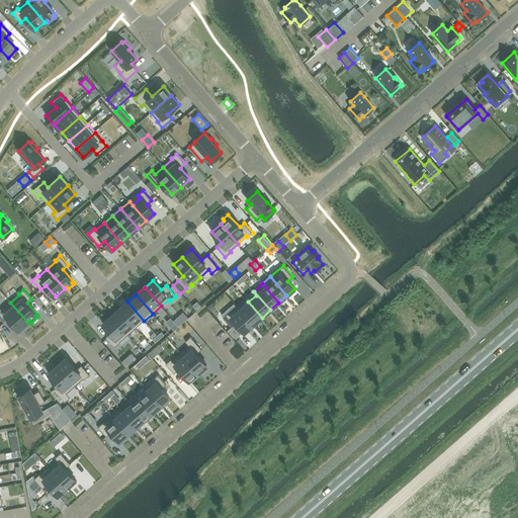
[(245,298),(237,306),(253,325),(262,318),(248,301),(245,298)]
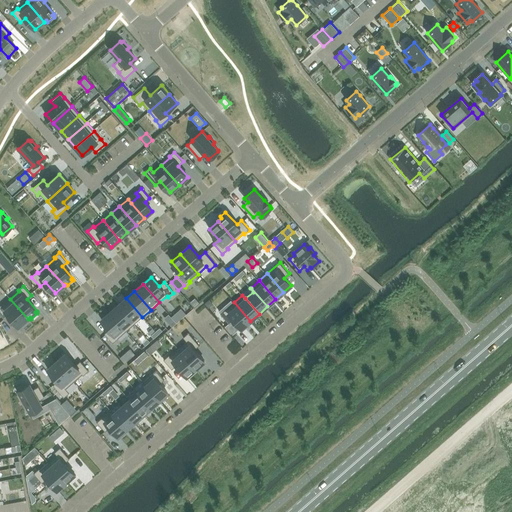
[(126,298),(118,305),(134,324),(142,317),(126,298)]
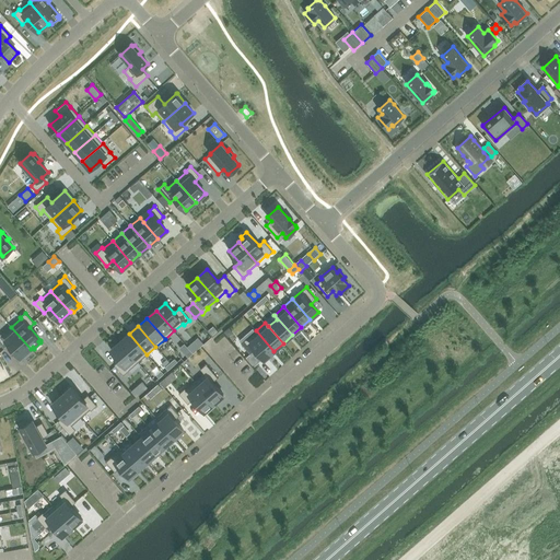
[(1,334),(0,334),(0,343),(4,349),(10,345),(21,357),(31,349),(11,327),(2,335),(1,334)]
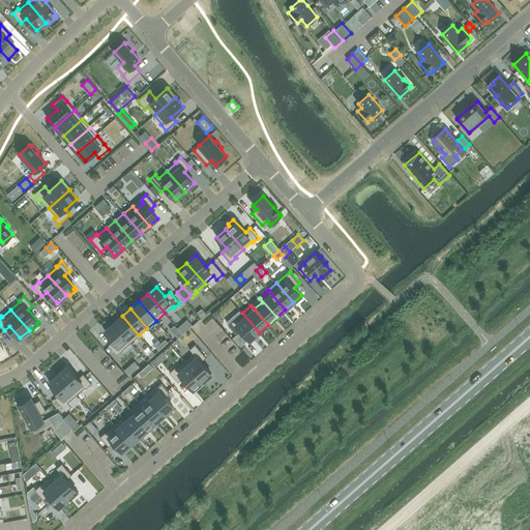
[(216,311),(211,315),(215,319),(221,315),(216,311)]
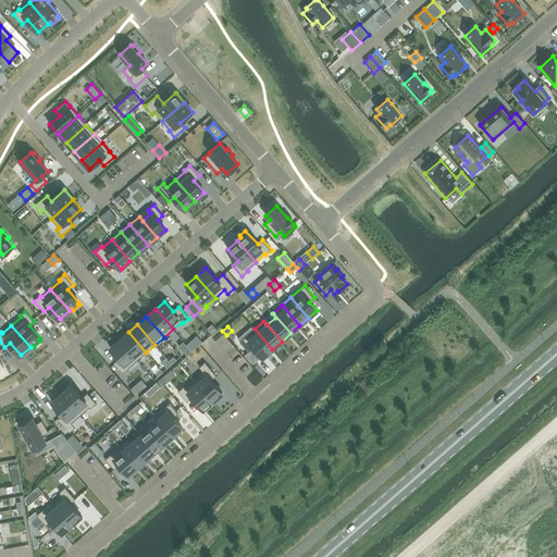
[(255,329),(239,342),(249,353),(254,347),(263,358),(272,349),(255,329)]
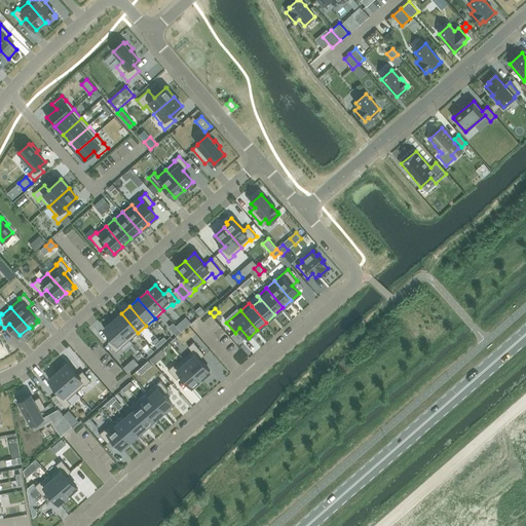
[(121,313),(113,322),(129,340),(137,334),(138,333),(121,313)]
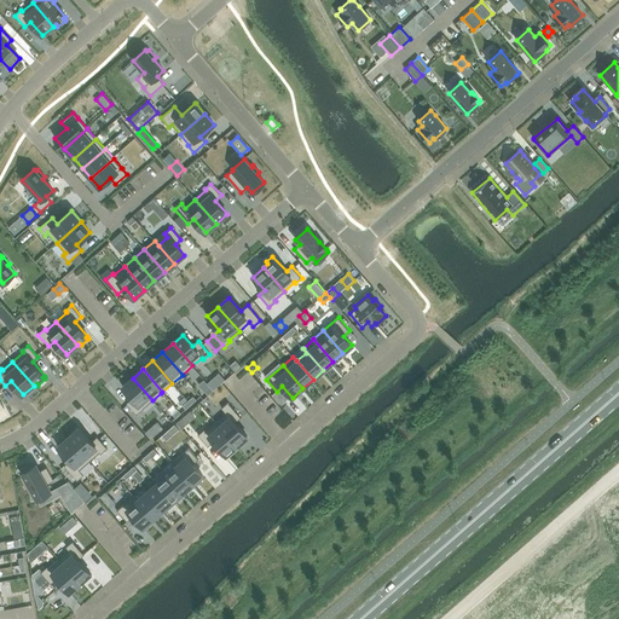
[(133,379),(122,387),(132,398),(126,403),(137,415),(152,400),(133,379)]
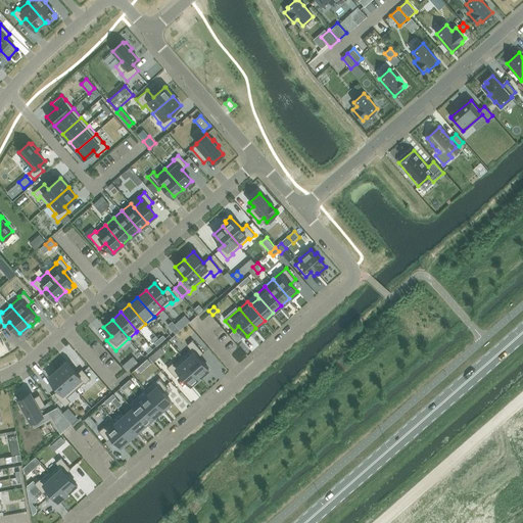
[(190,348),(182,357),(200,377),(208,369),(198,358),(203,352),(192,340),(187,344),(190,348)]
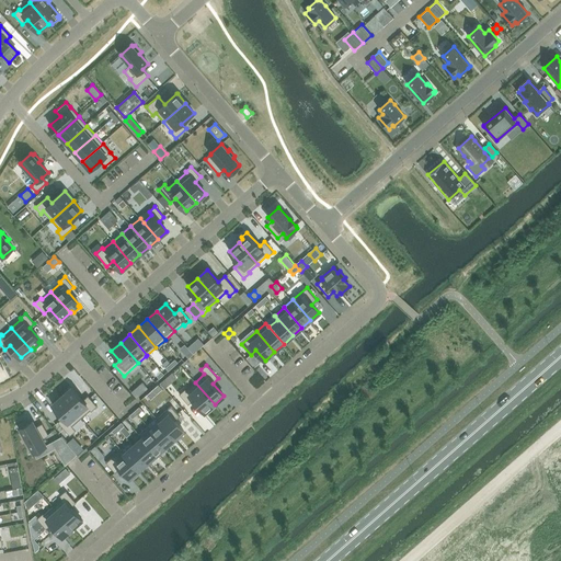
[(171,382),(167,378),(161,382),(165,388),(171,382)]
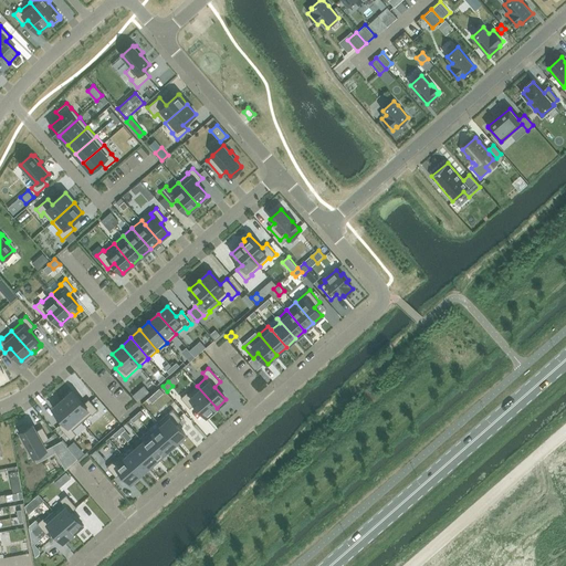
[(187,392),(181,398),(190,408),(196,404),(207,416),(217,408),(197,386),(188,394),(187,392)]
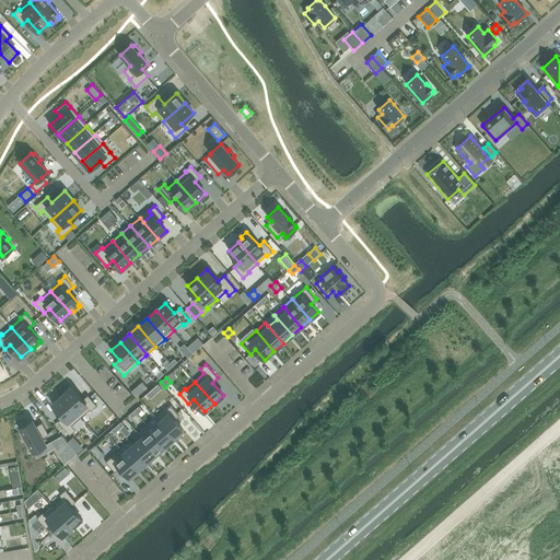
[(152,389),(156,394),(162,388),(158,384),(152,389)]
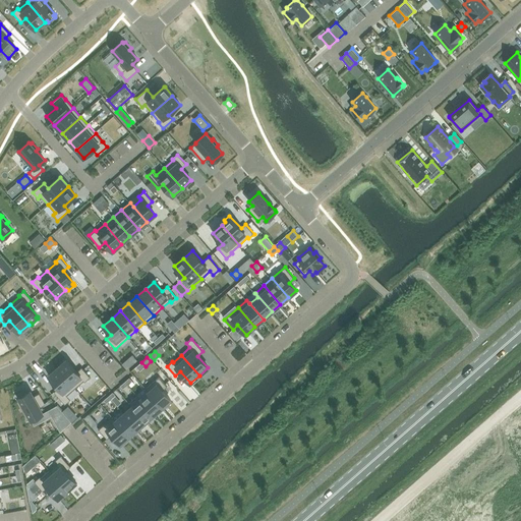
[(67,360),(58,368),(75,388),(83,381),(84,382),(91,378),(81,367),(77,371),(67,360)]
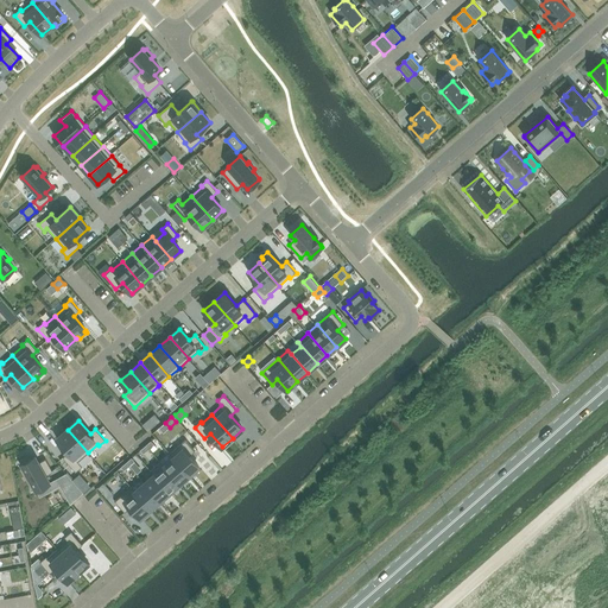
[(68,430),(57,438),(69,453),(63,457),(76,473),(82,467),(77,462),(88,453),(68,430)]
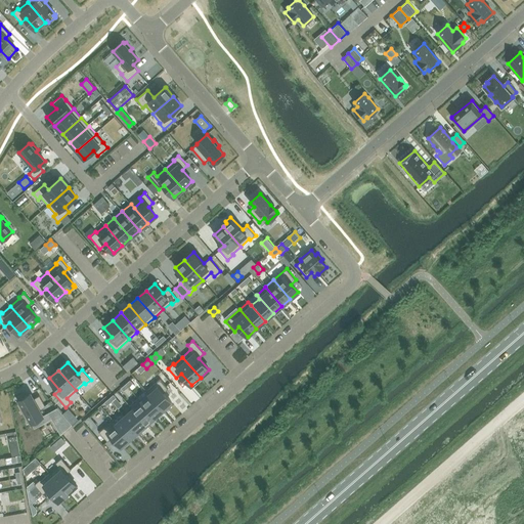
[(160,379),(145,391),(148,395),(163,410),(172,402),(164,393),(168,389),(160,379)]
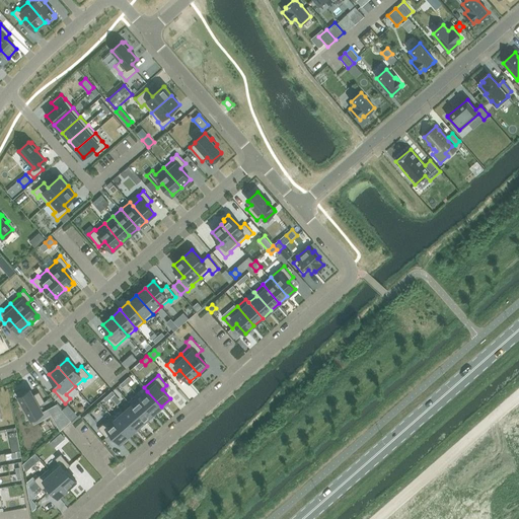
[(30,389),(18,396),(22,403),(20,404),(24,412),(26,411),(30,419),(43,412),(40,405),(45,402),(39,391),(33,394),(30,389)]
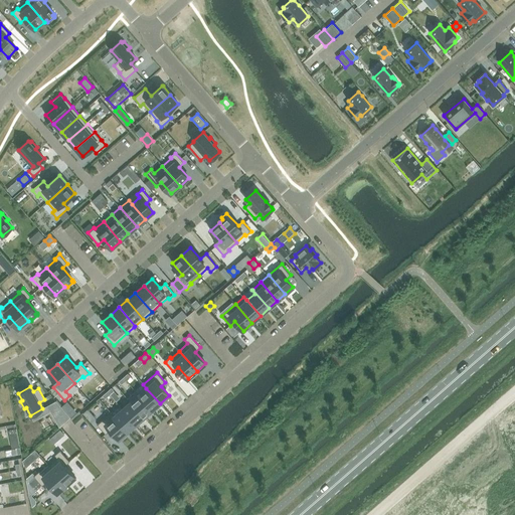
[(146,388),(139,394),(152,409),(160,403),(146,388)]
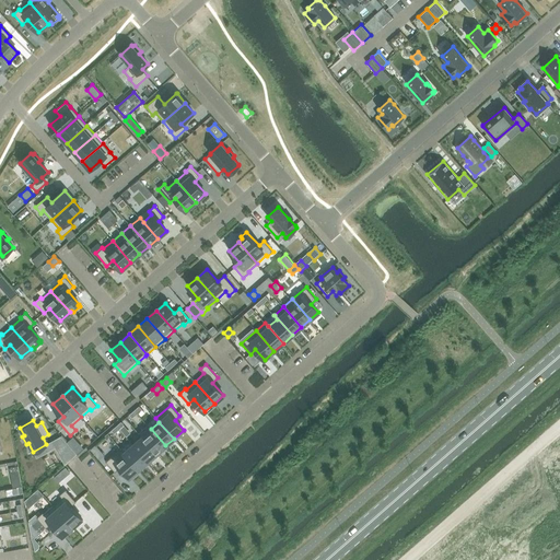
[(148,426),(138,433),(141,438),(155,454),(165,445),(151,429),(148,426)]
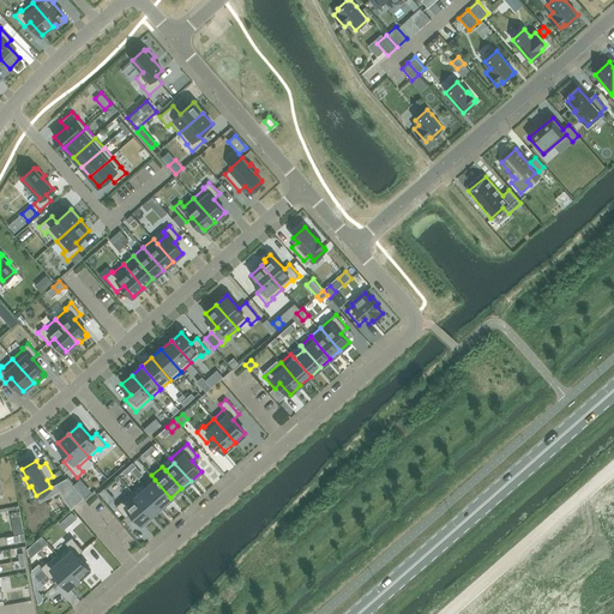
[(56,483),(60,489),(71,510),(84,498),(77,489),(73,485),(67,479),(64,480),(56,483)]
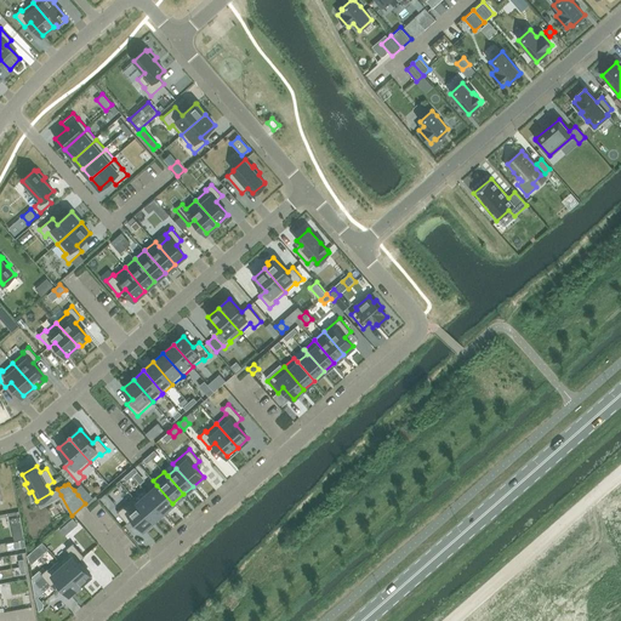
[(81,484),(74,490),(78,495),(85,489),(81,484)]
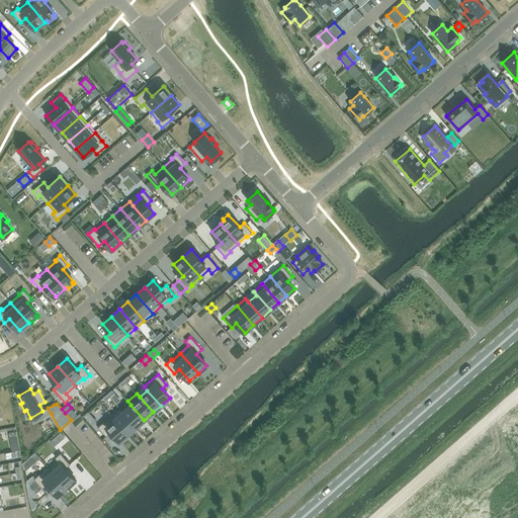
[(131,405),(123,412),(137,427),(144,420),(131,405)]
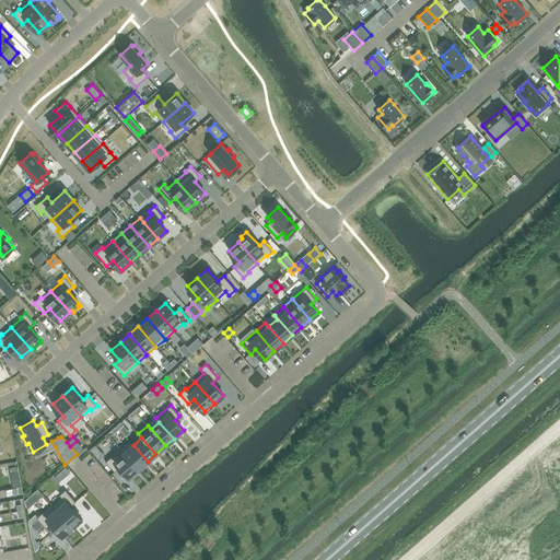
[(133,445),(125,453),(139,469),(148,462),(133,445)]
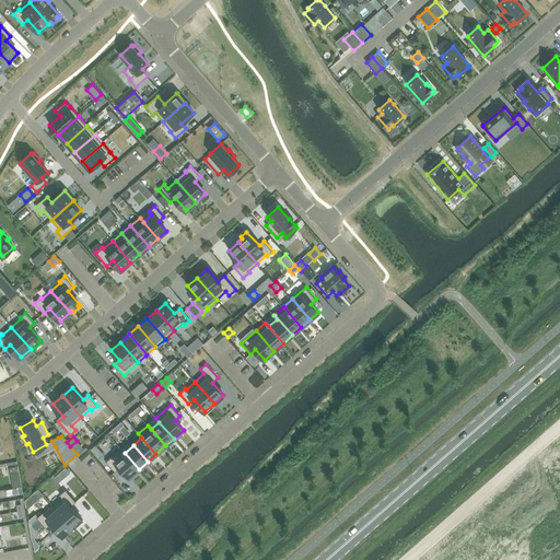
[(121,448),(106,462),(115,471),(120,467),(129,477),(139,469),(125,453),(121,448)]
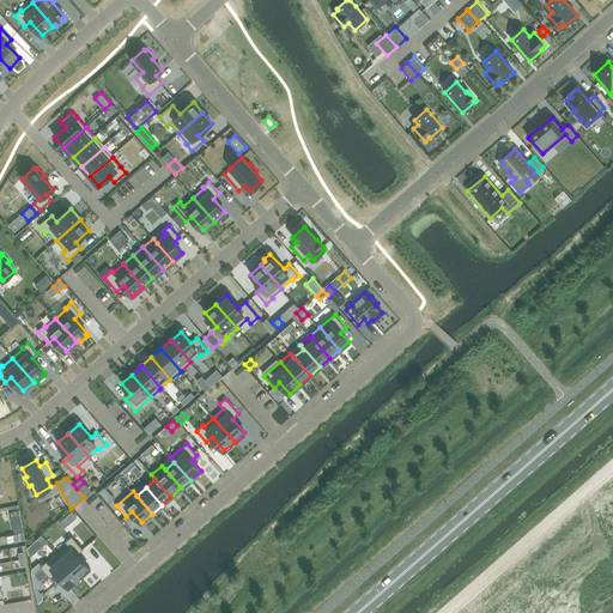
[(68,545),(58,553),(79,577),(83,574),(85,575),(91,570),(78,554),(83,550),(72,536),(66,541),(68,545)]
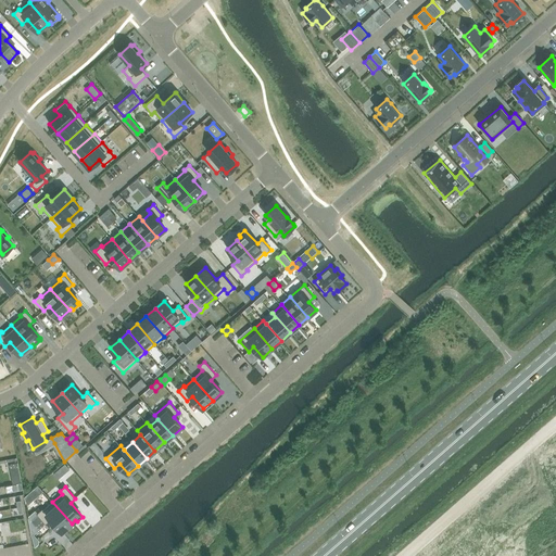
[(37,515),(30,520),(39,530),(46,525),(51,519),(62,532),(72,523),(52,502),(43,510),(42,509),(37,514),(37,515)]
